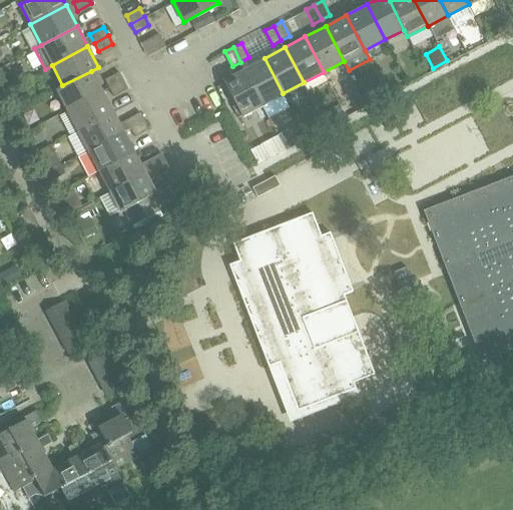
[(283,93),(265,58),(243,69),(263,104),(283,93)]
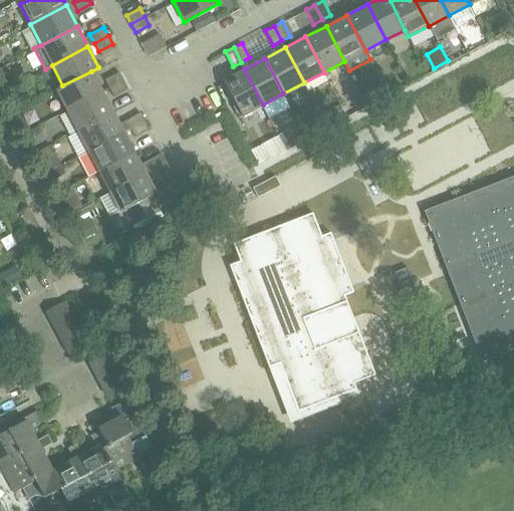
[(263,104),(244,69),(224,79),(242,115),(263,104)]
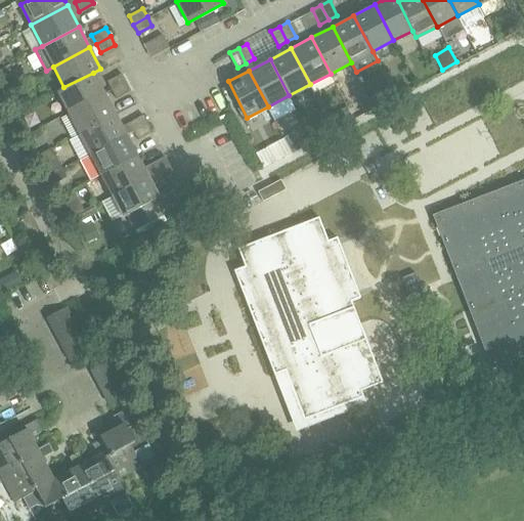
[(69,112),(104,93),(93,73),(63,87),(56,90),(69,112)]
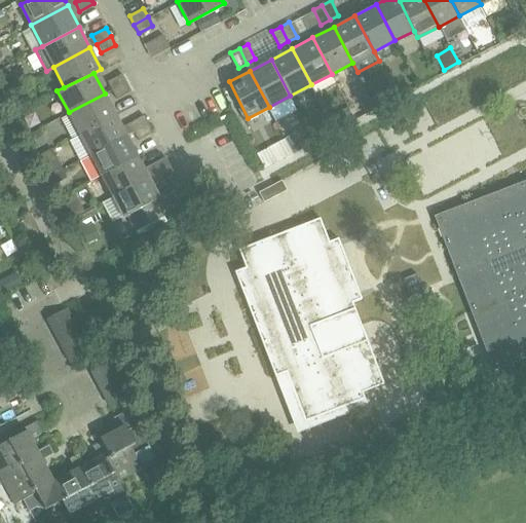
[(107,80),(112,89),(126,81),(121,73),(107,80)]
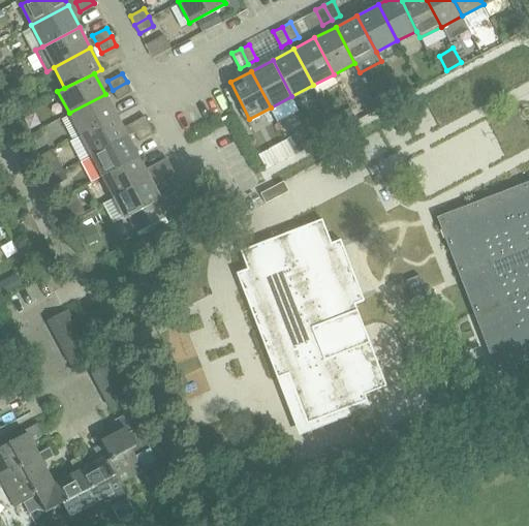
[(131,91),(127,82),(113,90),(117,98),(131,91)]
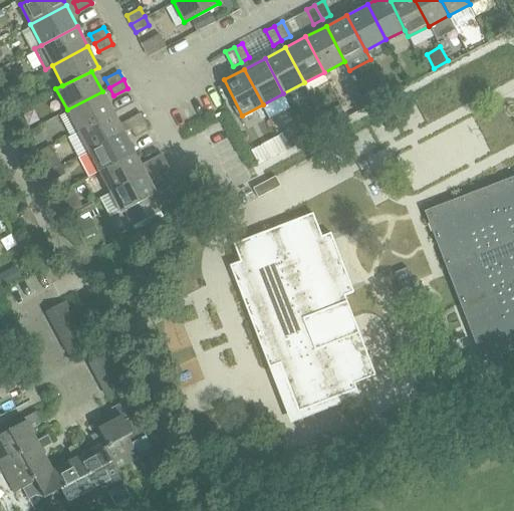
[(376,98),(387,92),(380,82),(370,87),(376,98)]
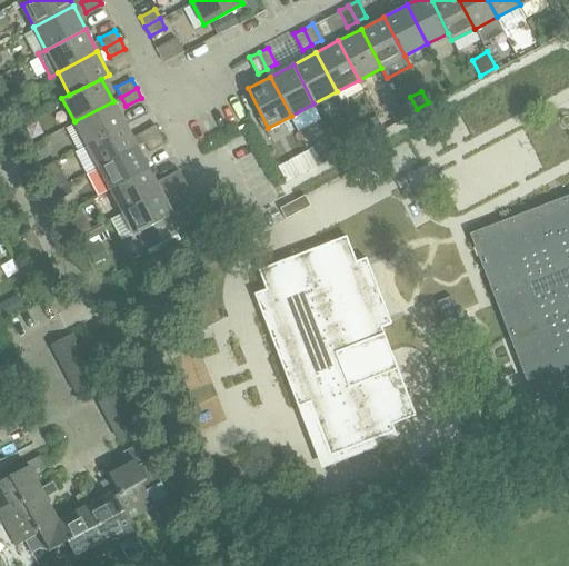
[(86,145),(125,123),(113,101),(75,121),(86,145)]
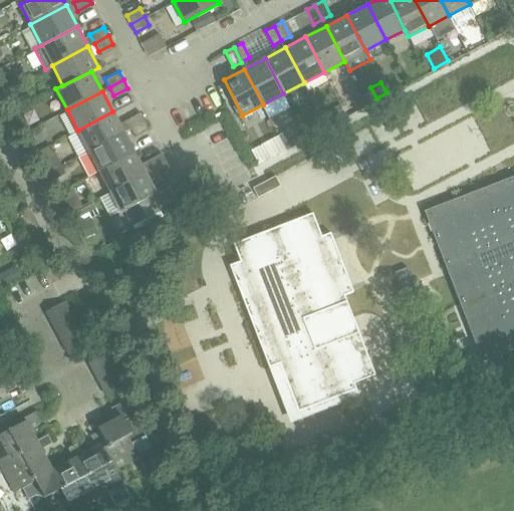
[(88,151),(123,133),(112,111),(77,131),(88,151)]
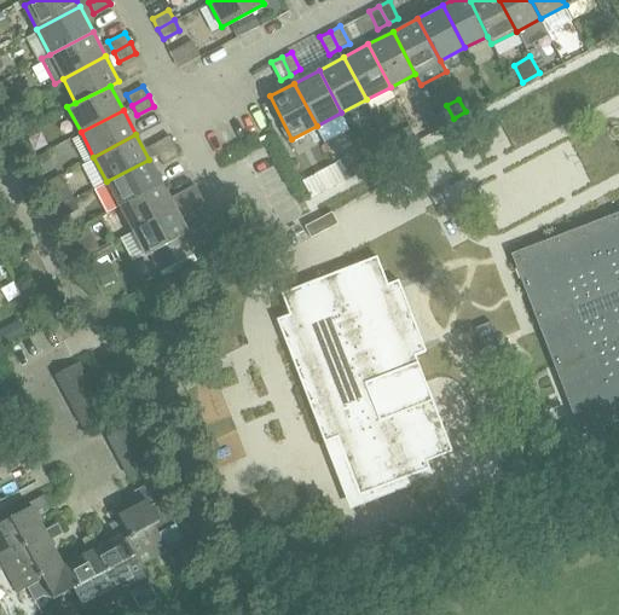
[(151,143),(157,154),(174,145),(168,134),(151,143)]
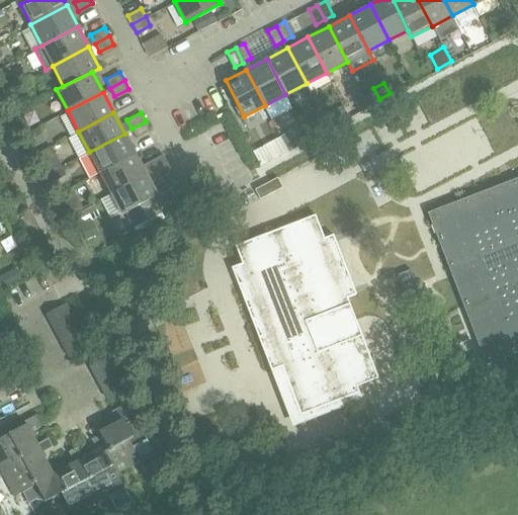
[(150,130),(146,121),(132,129),(136,137),(150,130)]
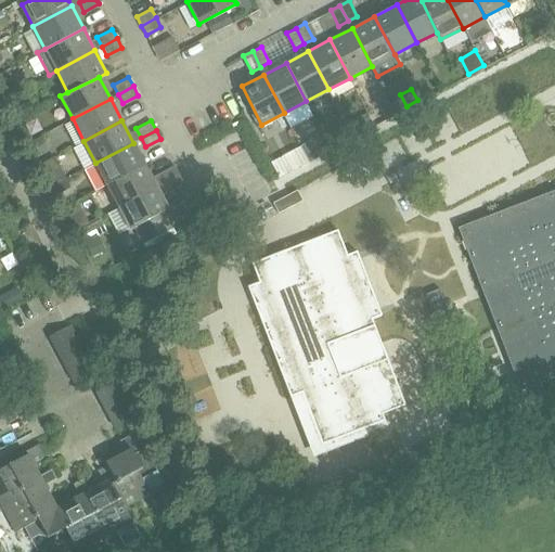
[(107,185),(145,165),(133,143),(95,163),(107,185)]
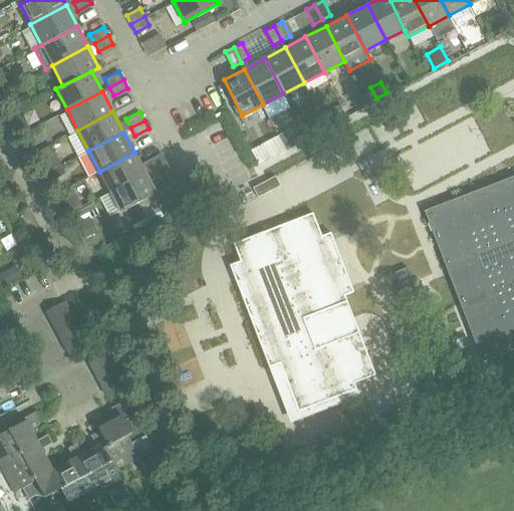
[(135,153),(99,172),(110,192),(146,174),(135,153)]
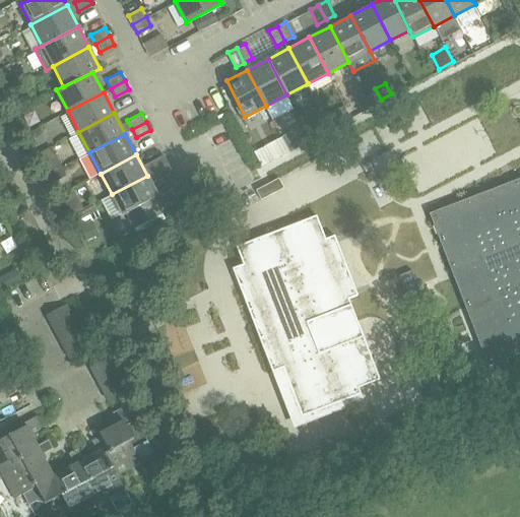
[(149,162),(153,170),(168,163),(164,154),(149,162)]
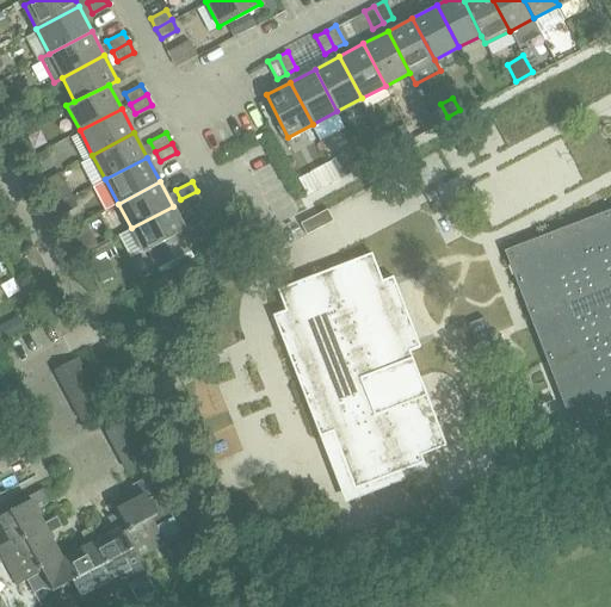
[(203,202),(197,191),(180,199),(186,210),(203,202)]
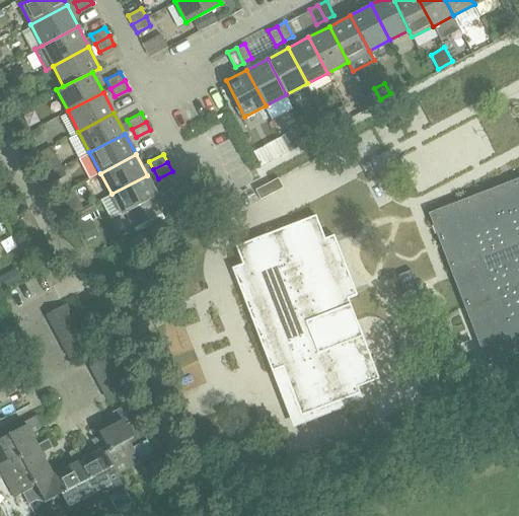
[(157,195),(147,175),(112,194),(122,213),(124,212),(132,227),(162,211),(154,196),(157,195)]
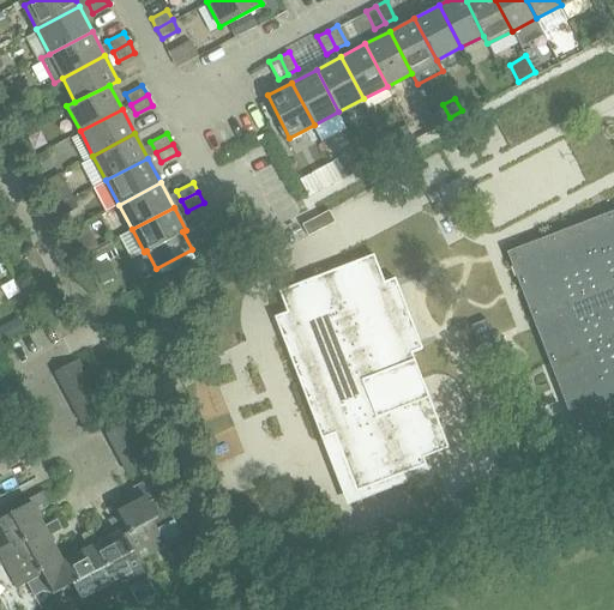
[(308,234),(335,219),(329,209),(302,223),(308,234)]
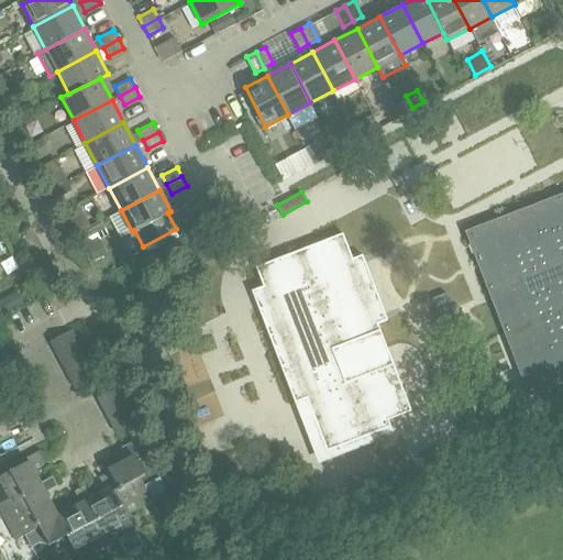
[(562,191),(465,230),(470,242),(468,243),(472,252),(473,251),(528,394),(562,380),(562,191)]
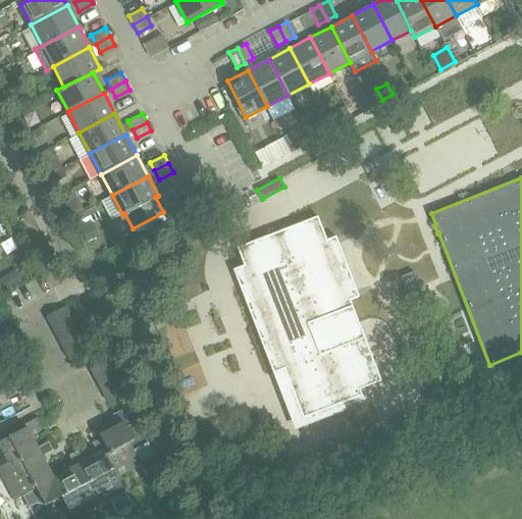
[(350,299),(359,295),(335,235),(326,239),(317,215),(237,246),(249,277),(239,281),(273,371),(284,367),(303,416),(362,394),(360,387),(381,379),(350,299)]
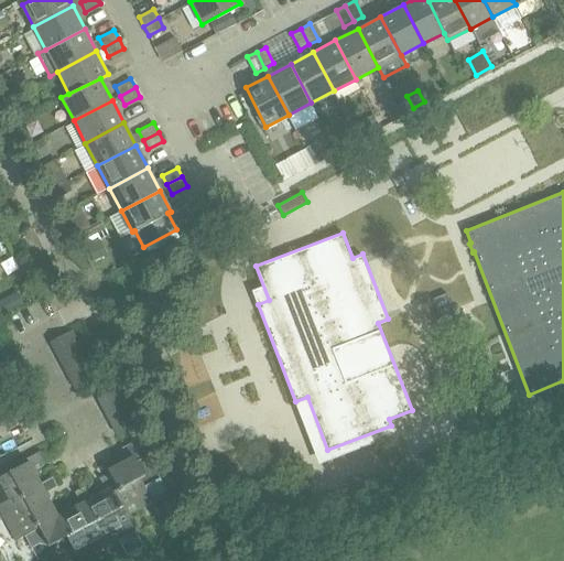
[(0,311),(2,315),(24,303),(17,290),(0,299),(0,311)]
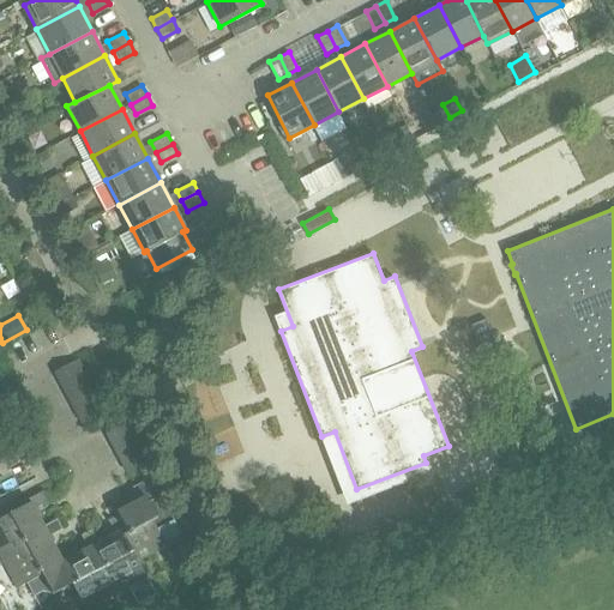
[(487,316),(471,322),(480,345),(495,339),(487,316)]
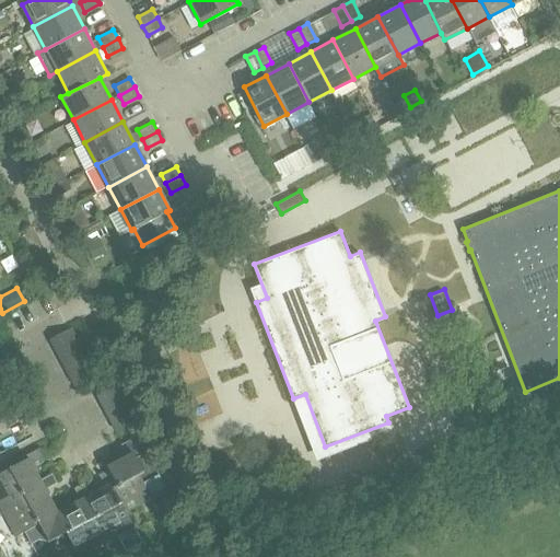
[(108,466),(109,470),(117,485),(114,487),(125,508),(126,510),(151,497),(149,494),(164,486),(146,451),(140,454),(131,438),(121,443),(126,452),(127,452),(129,455),(108,466)]
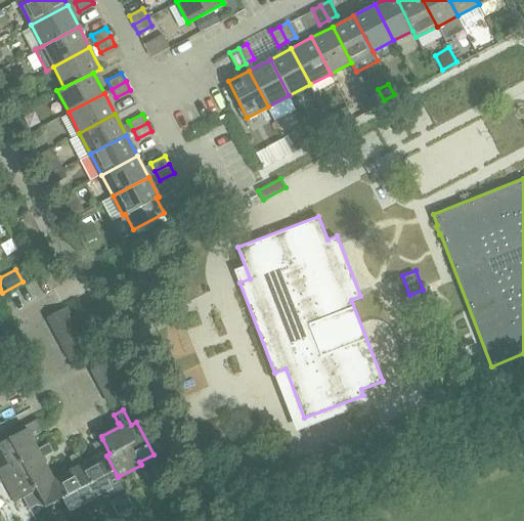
[(0,441),(0,472),(3,477),(25,466),(23,461),(39,452),(37,448),(29,433),(32,431),(33,432),(41,427),(37,419),(22,427),(23,430),(0,441)]
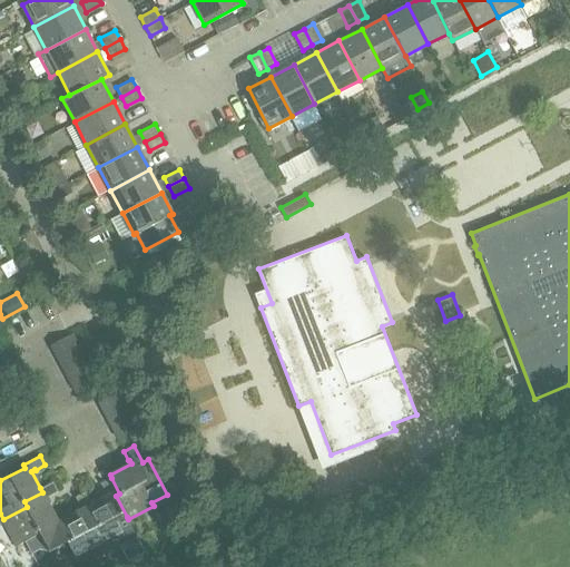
[(137,534),(128,519),(127,517),(116,496),(119,494),(111,478),(101,482),(106,491),(107,491),(109,495),(92,504),(88,506),(98,525),(94,527),(106,550),(137,534)]
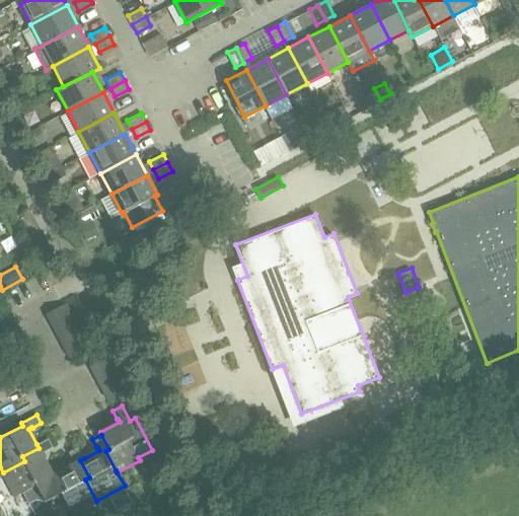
[(35,485),(45,502),(53,475),(41,452),(45,450),(45,451),(53,446),(49,438),(36,444),(39,448),(22,456),(24,461),(3,472),(15,496),(35,485)]
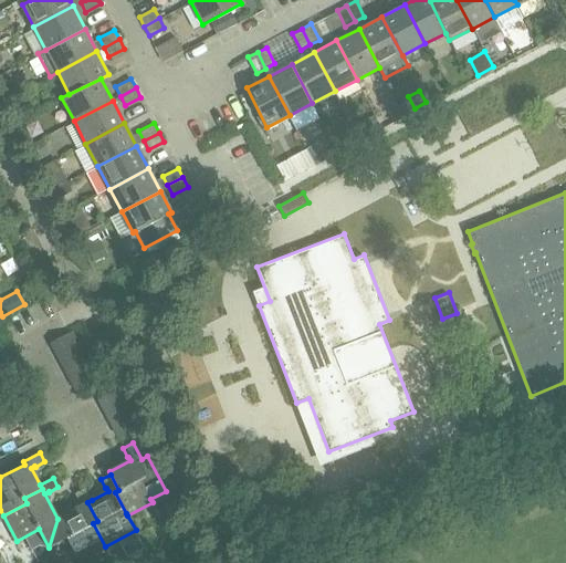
[(83,506),(58,519),(49,548),(67,538),(80,561),(105,546),(93,523),(97,521),(87,502),(92,500),(84,488),(75,492),(80,502),(81,501),(83,506)]
